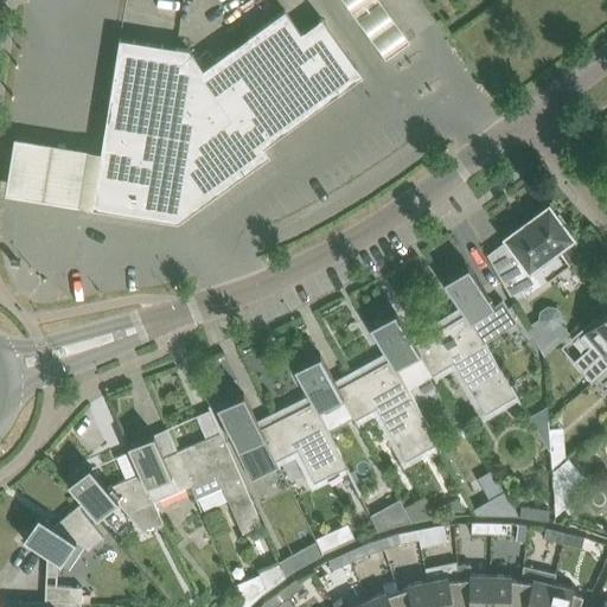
[(379,0),(344,0),(387,58),(410,40),(379,0)]
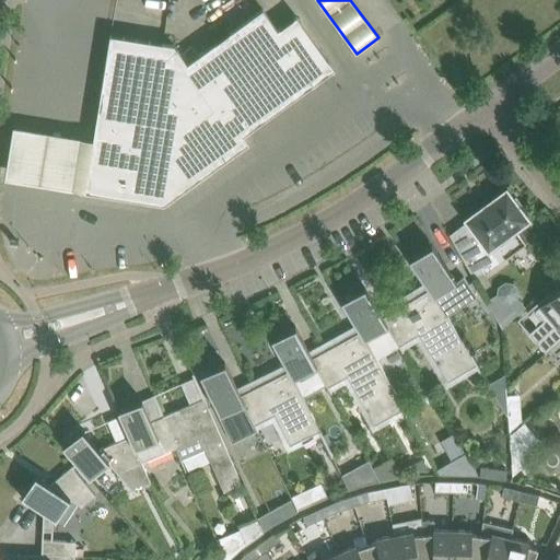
[(187,62),(174,44),(111,34),(93,138),(85,191),(164,203),(165,203),(249,142),(244,135),(335,69),(296,15),(278,30),(263,9),(187,62)]
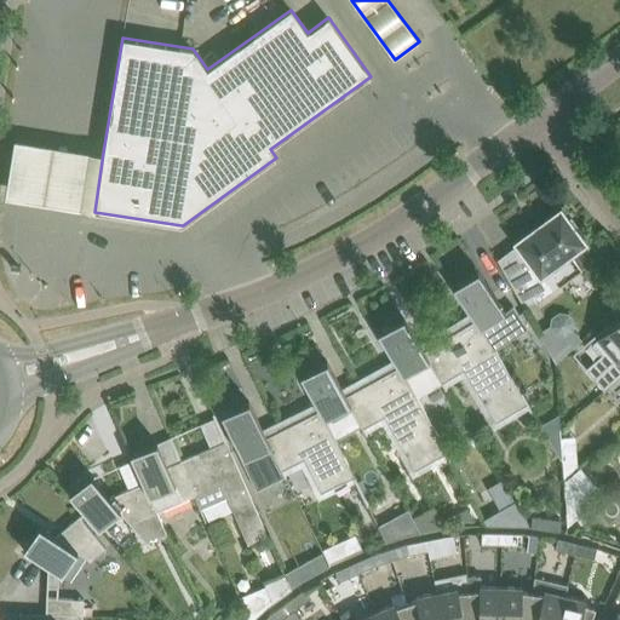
[(103,153),(12,137),(4,195),(95,212),(103,153)]
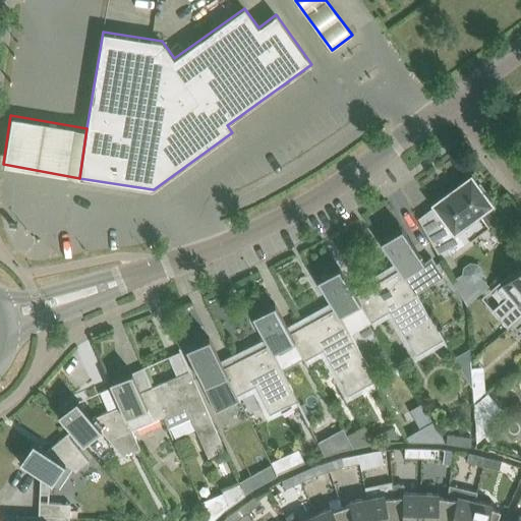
[(489,226),(480,213),(491,205),(471,176),(433,204),(448,223),(438,230),(451,254),(489,226)]
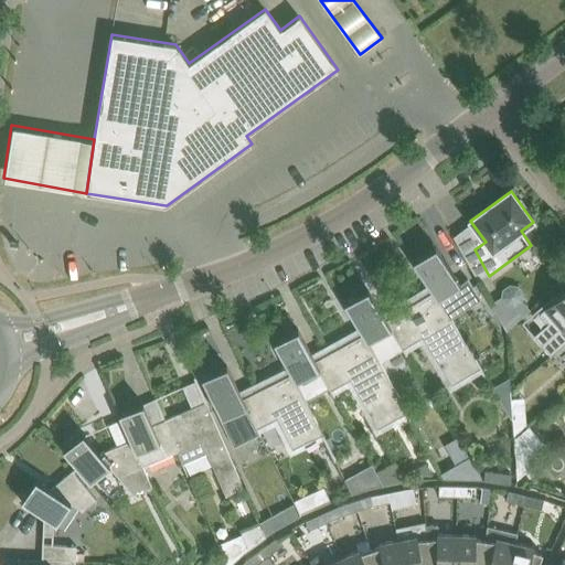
[(428,285),(430,284),(439,298),(460,283),(436,246),(413,262),(428,285)]
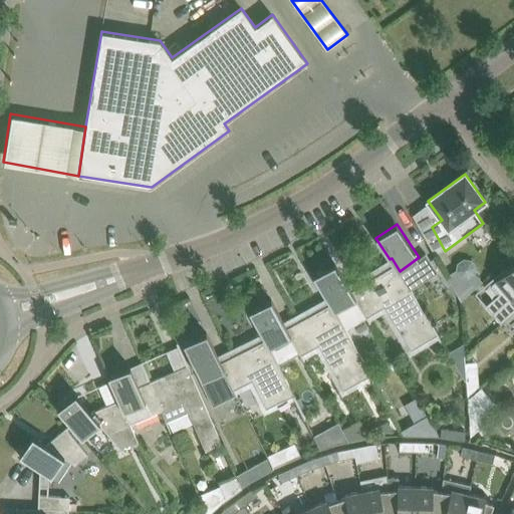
[(390,259),(358,278),(362,285),(351,292),(354,298),(369,322),(370,321),(367,316),(384,306),(411,350),(437,334),(440,340),(441,339),(400,271),(392,258),(390,259)]
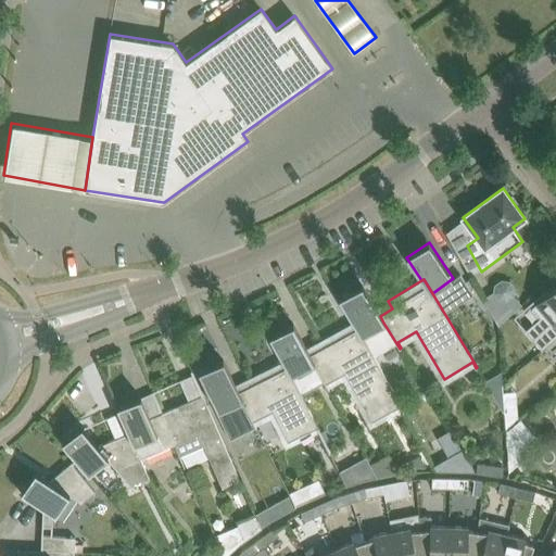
[(493,292),(483,298),(498,325),(522,304),(514,295),(516,288),(510,280),(502,279),(495,285),(493,292)]
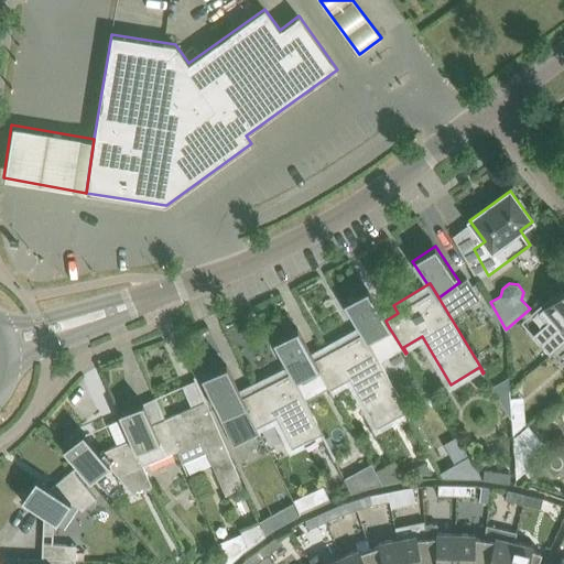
[(563,344),(563,342),(563,286),(563,285),(537,308),(549,322),(533,335),(550,355),(563,344)]
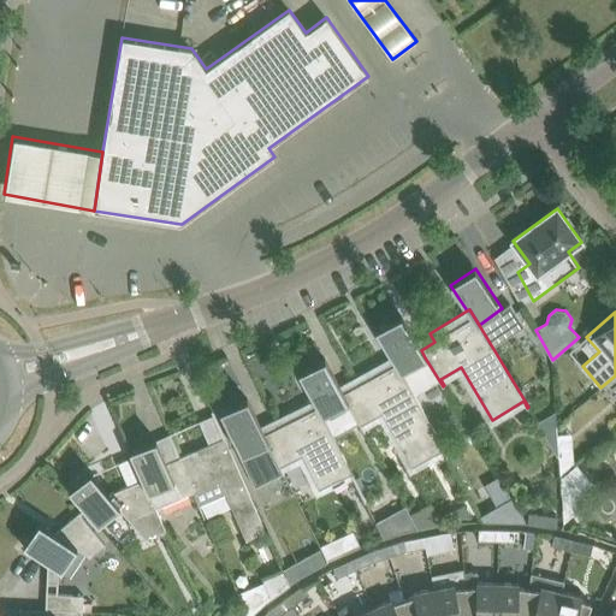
[(391,356),(394,355),(402,372),(425,357),(421,350),(434,342),(430,333),(418,341),(401,315),(375,331),(391,356)]
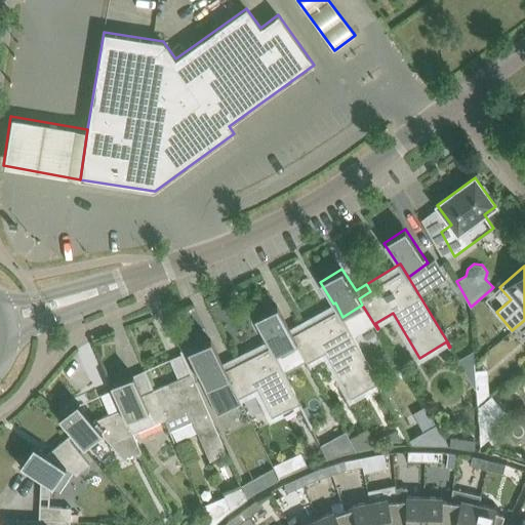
[(333,304),(300,322),(305,329),(292,336),(296,342),(310,367),(312,367),(309,362),(326,352),(352,398),(377,384),(380,389),(382,388),(342,317),(335,303),(333,304)]
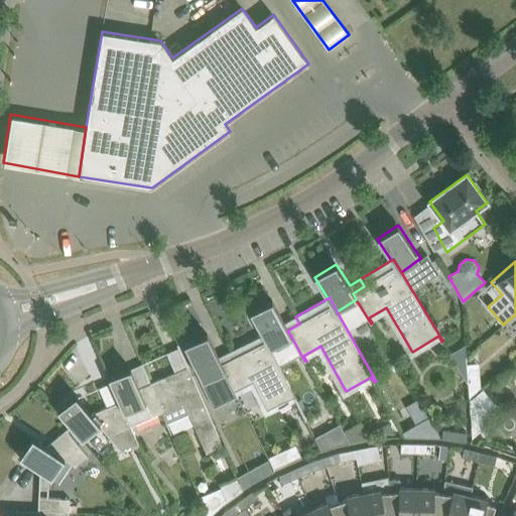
[(250,312),(262,335),(264,334),(271,348),(291,337),(287,331),(299,324),(295,316),(285,323),(272,300),(250,312)]
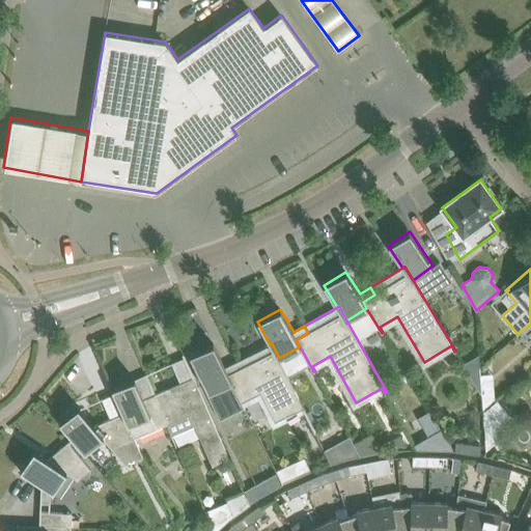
[(214,343),(190,355),(208,393),(219,414),(241,402),(227,374),(240,368),(236,361),(225,367),(214,343)]
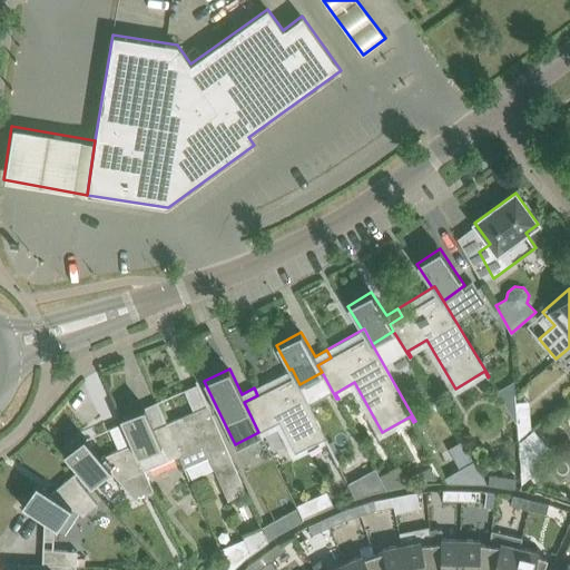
[(290,370),(254,387),(257,395),(244,402),(258,432),(262,438),(263,436),(261,431),(279,422),(295,453),(325,438),(337,464),(338,463),(300,384),(292,369),(290,370)]
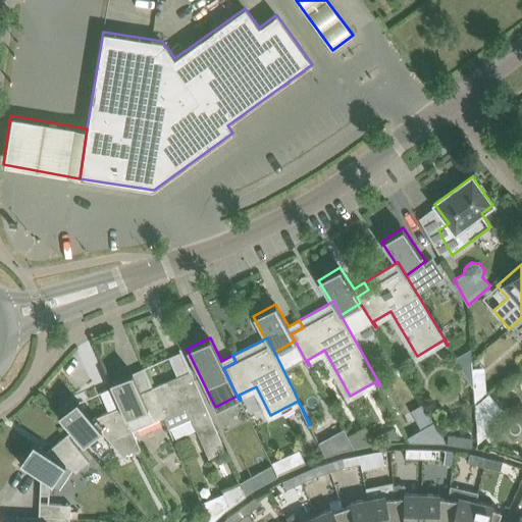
[(179,349),(189,371),(153,386),(171,426),(191,418),(209,458),(225,451),(180,348),(179,349)]
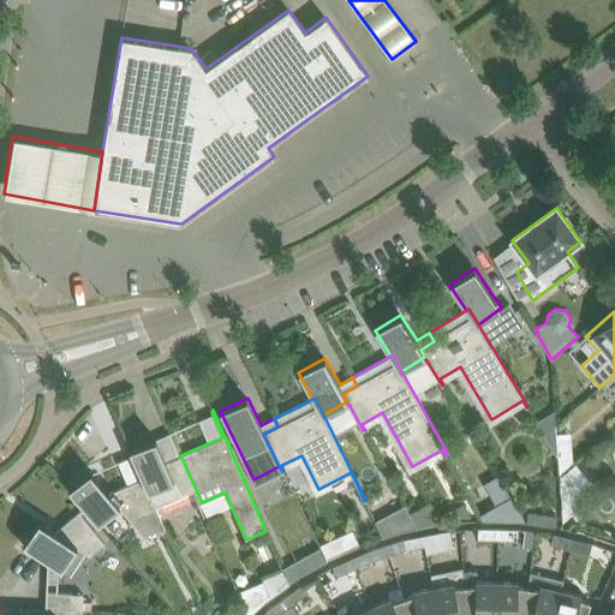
[(557,458),(554,411),(536,422),(557,458)]
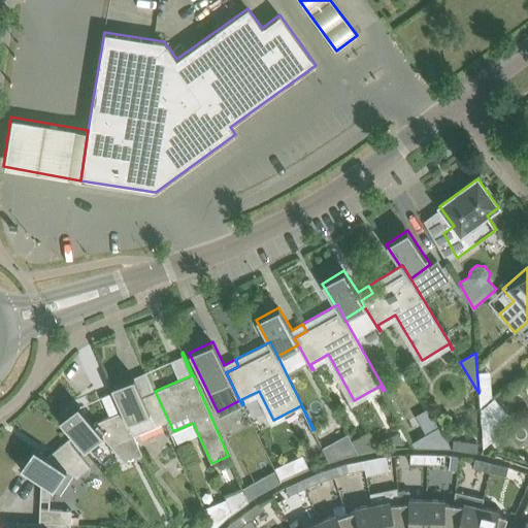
[(128,422),(134,435),(166,421),(171,432),(173,431),(155,391),(142,396),(134,376),(111,387),(122,410),(123,410),(128,422)]
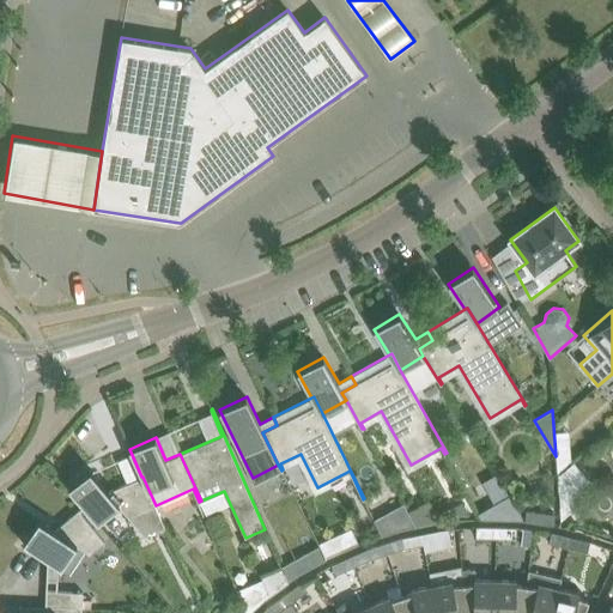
[(145,536),(165,527),(156,505),(149,490),(143,477),(141,477),(109,491),(91,469),(68,489),(84,507),(84,505),(98,522),(119,505),(145,536)]
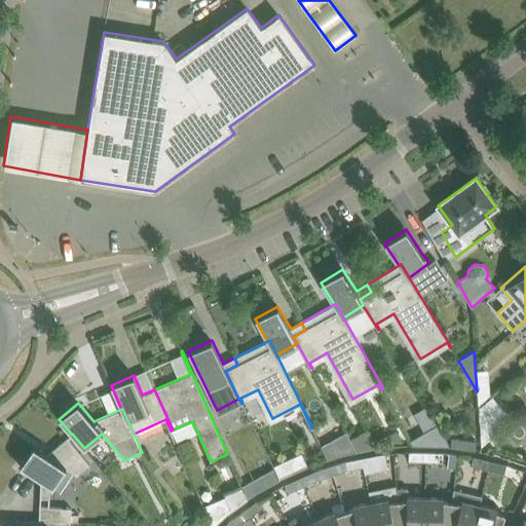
[(346,433),(334,440),(342,455),(344,455),(357,452),(346,433)]
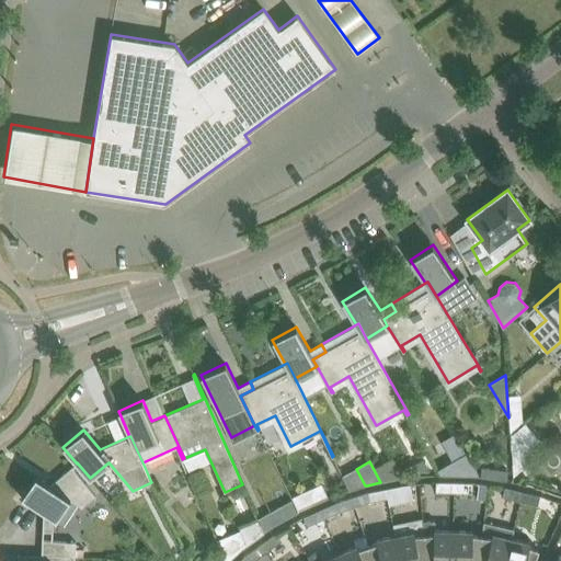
[(82,507),(96,495),(72,467),(50,484),(36,476),(21,497),(44,512),(42,554),(76,556),(77,541),(53,540),(54,518),(56,521),(70,500),(82,507)]
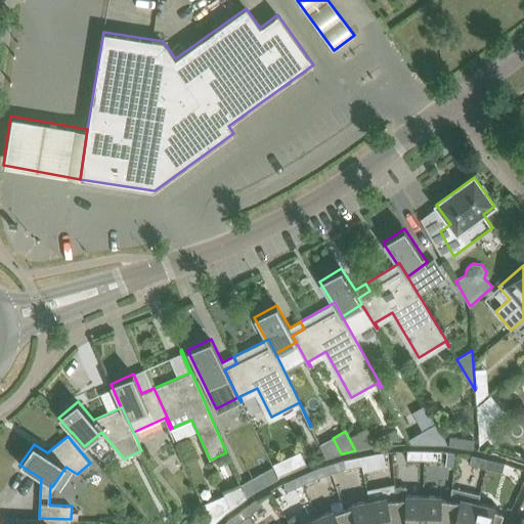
[(407,450),(407,460),(424,460),(425,450),(407,450)]
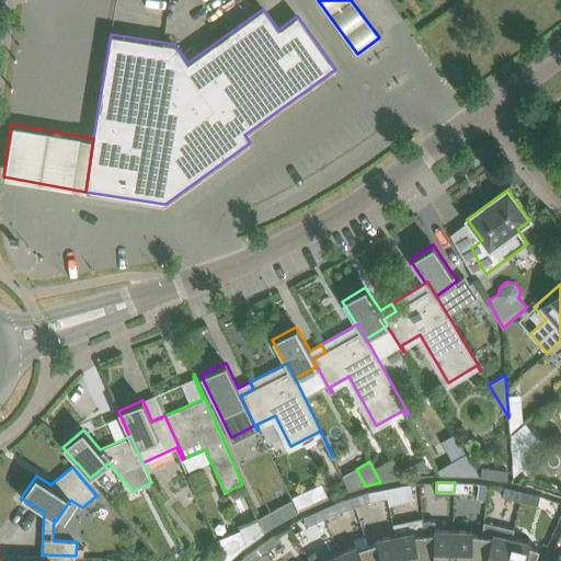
[(472,482),(455,482),(454,492),(472,493),(472,482)]
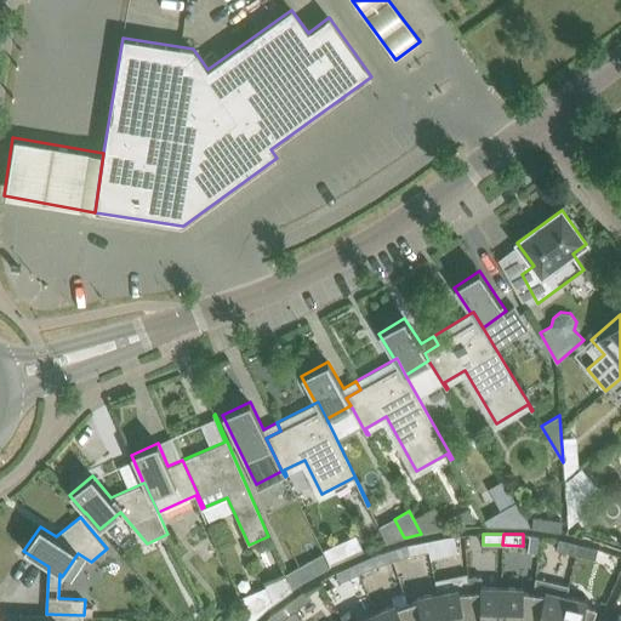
[(446,536),(427,540),(429,552),(431,559),(459,554),(455,536),(446,536)]
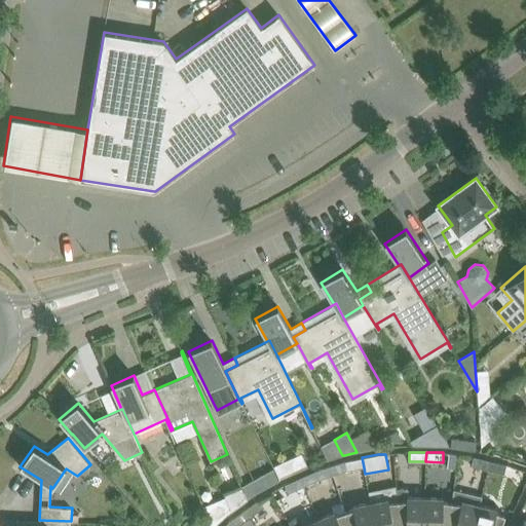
[(474,456),(472,465),(488,470),(490,460),(474,456)]
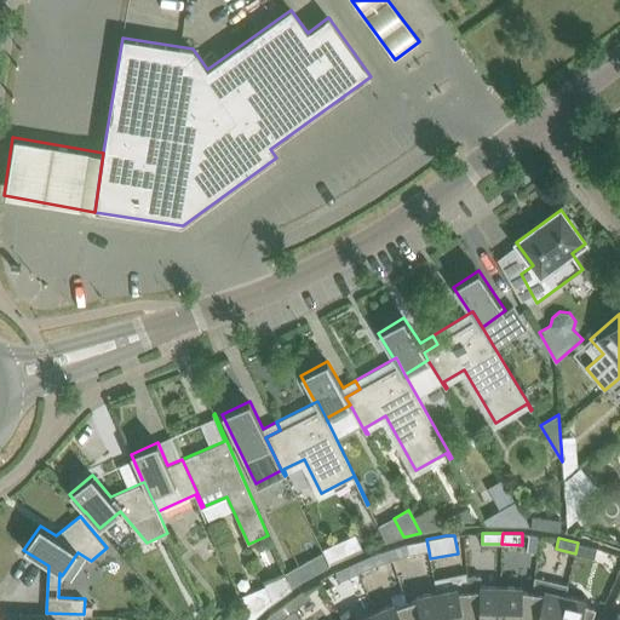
[(407,544),(389,549),(392,560),(409,555),(429,551),(426,539),(407,544)]
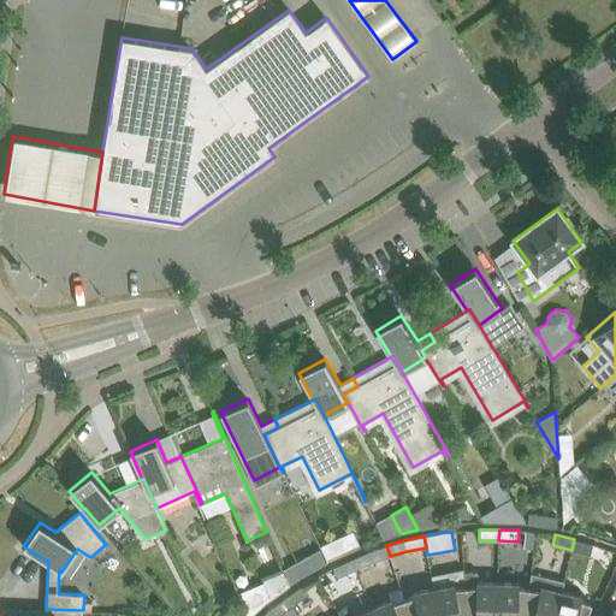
[(593,544),(574,539),(572,550),(591,555),(593,544)]
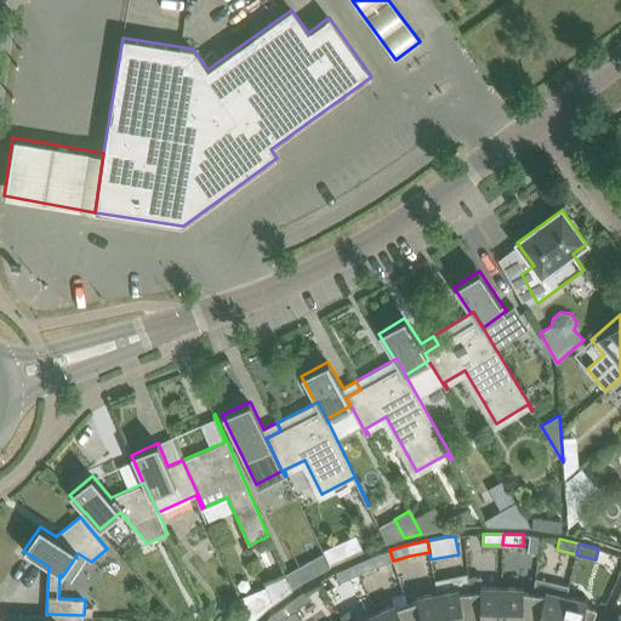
[(372,556),(354,564),(359,574),(377,565),(393,560),(389,550),(372,556)]
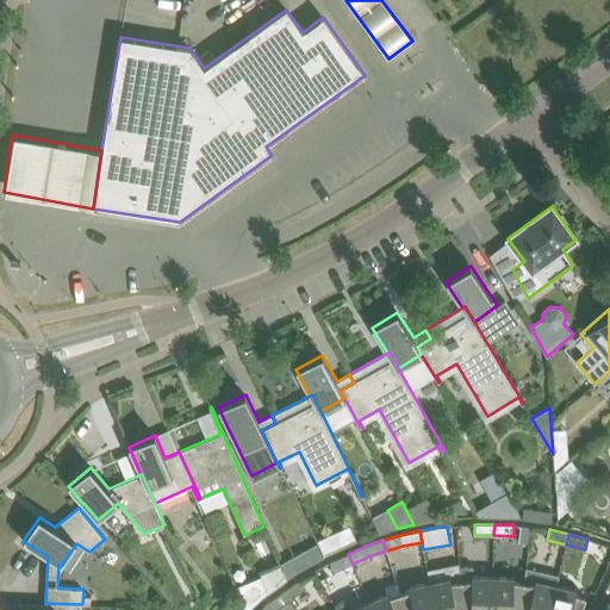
[(288,573),(302,566),(287,541),(275,547),(288,573)]
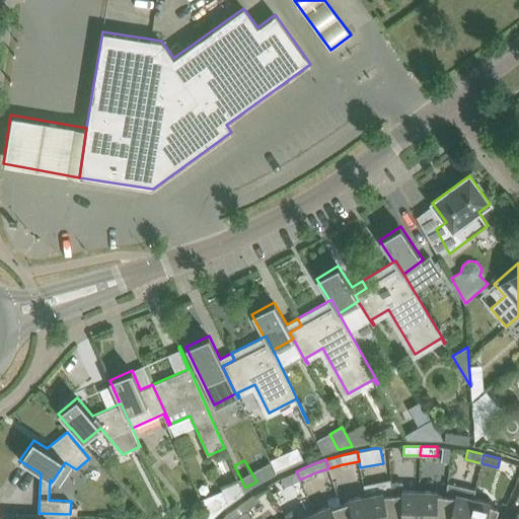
[(281,477),(285,487),(300,479),(296,471),(281,477)]
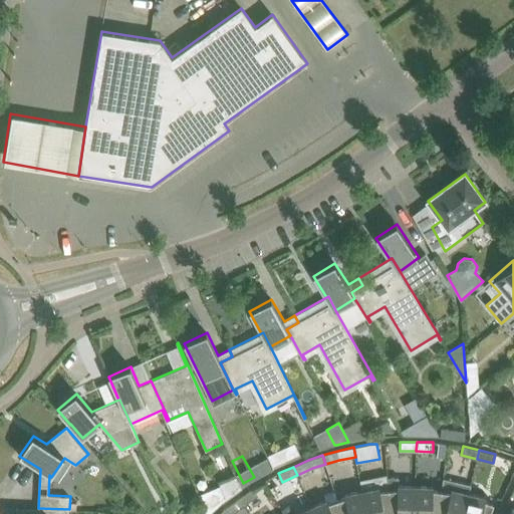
[(242,488),(236,476),(220,483),(227,498),(242,488)]
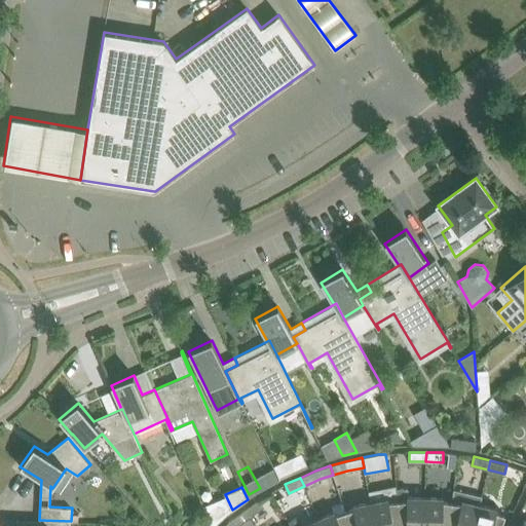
[(482,496),(454,489),(452,501),(448,525),(474,525),(480,504),(482,496)]
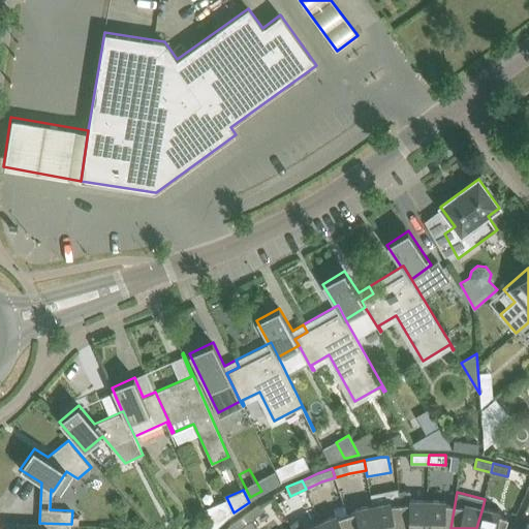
[(402,528),(427,528),(428,500),(409,499),(409,503),(400,503),(402,528)]
